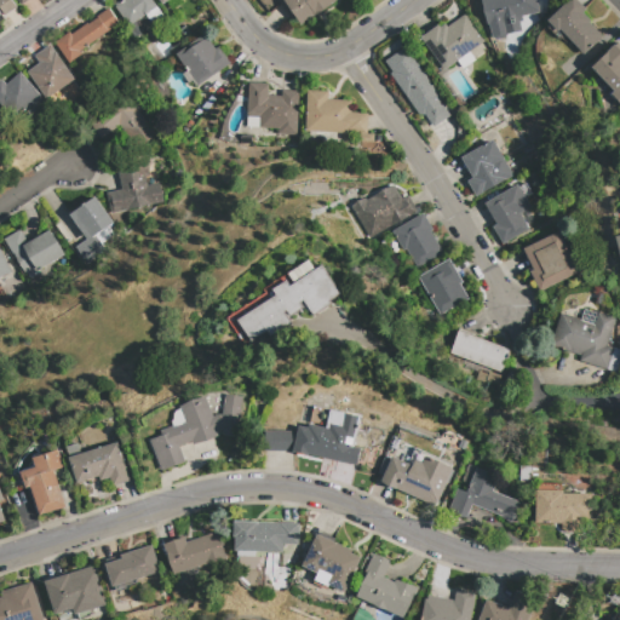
[(0,0),(12,0),(17,7),(4,16),(3,13),(0,15),(0,0)]
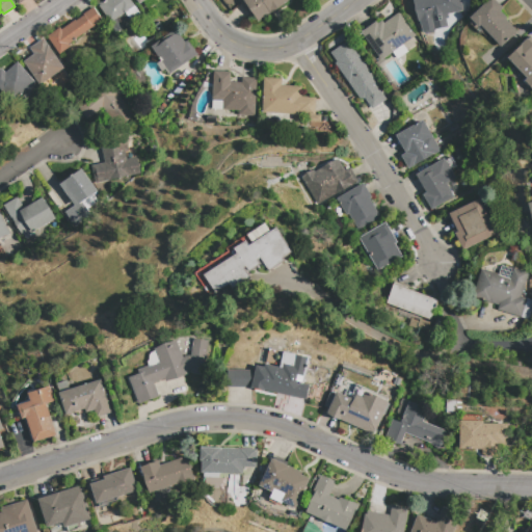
[(102,0),(129,0),(134,6),(125,12),(110,23),(97,4),(102,0)]
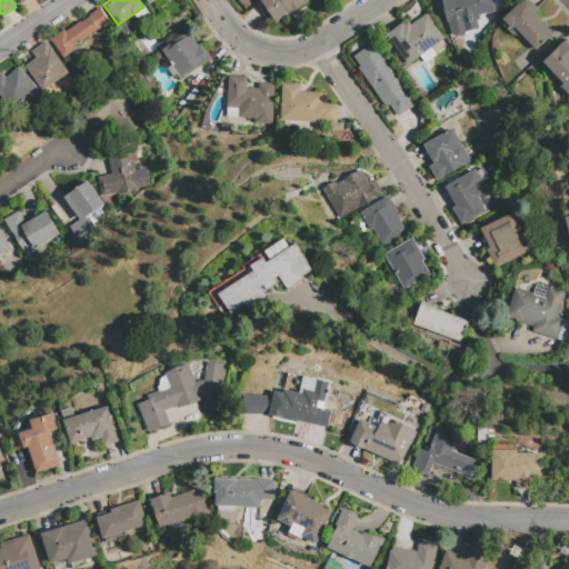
[(256,1),(257,0),(310,0),(276,23),(268,13),(266,15),(256,1)]
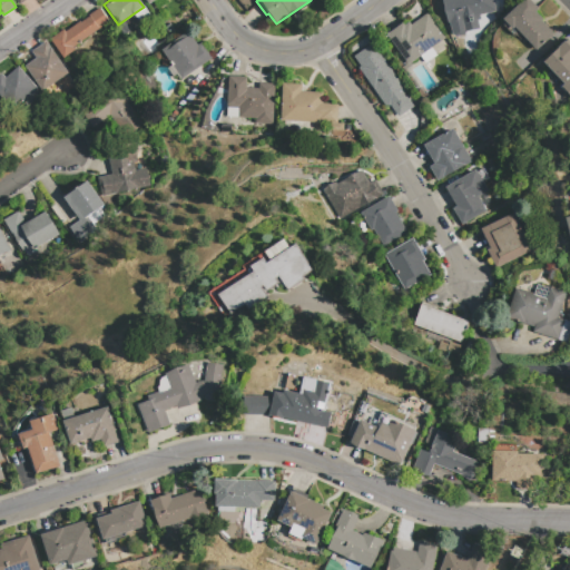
[(442,0),(492,0),(495,11),(479,16),(480,19),(478,20),(479,29),(465,31),(463,35),(455,37),(453,35),(450,22),(448,22),(442,0)]
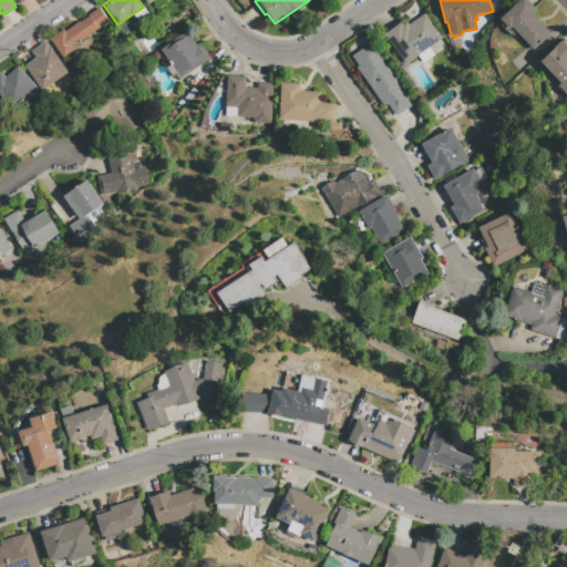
[(501,19),(519,0),(526,0),(535,9),(533,11),(540,19),(538,21),(550,32),(534,49),(512,27),(509,29),(501,19)]
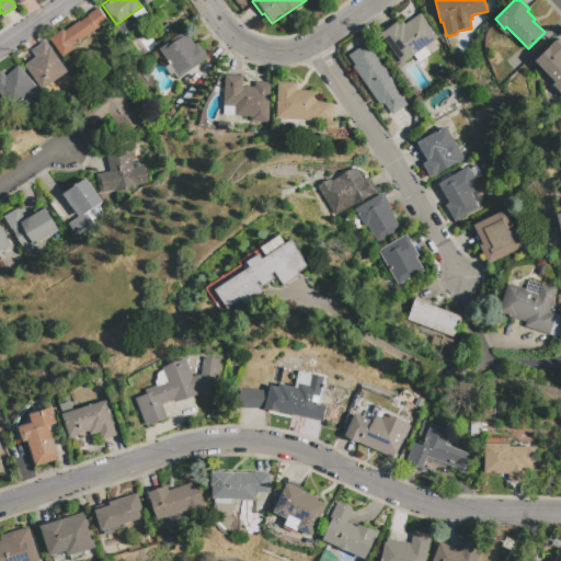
[(141,7),(132,13),(137,21),(147,14),(141,7)]
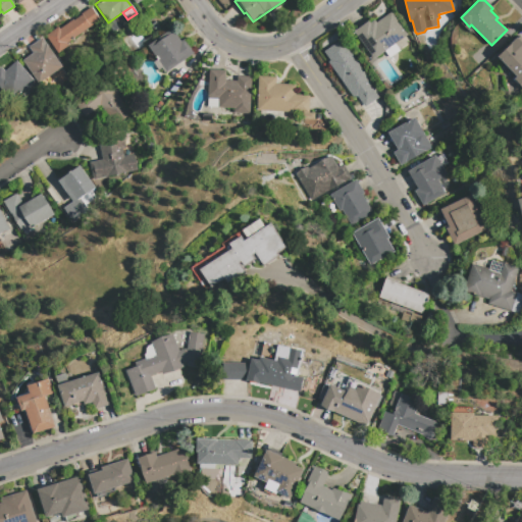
[(59,29),(73,19),(73,20),(81,15),(80,14),(91,7),(100,20),(68,43),(69,44),(57,53),(46,36),(58,28),(59,29)]
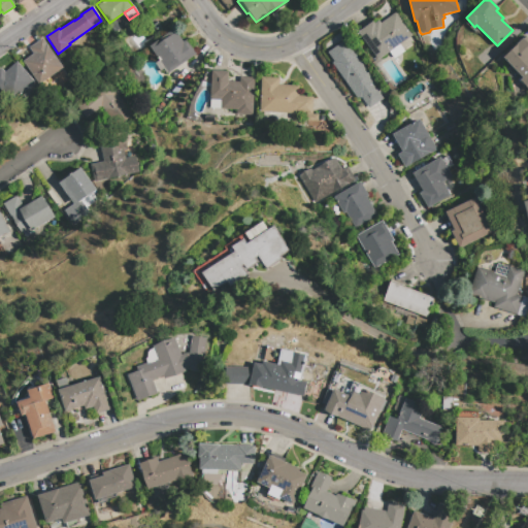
[(363,37),(359,32),(373,22),(375,24),(380,21),(381,24),(395,12),(413,35),(378,60),(362,38),(363,37)]
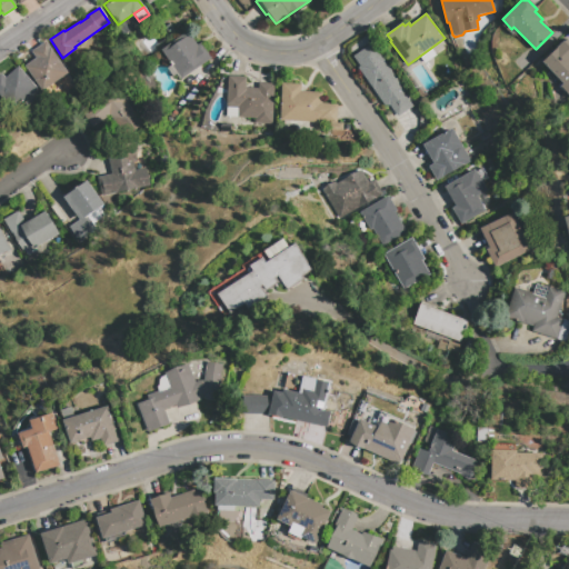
[(165,28),(169,25),(175,32),(170,36),(165,28)]
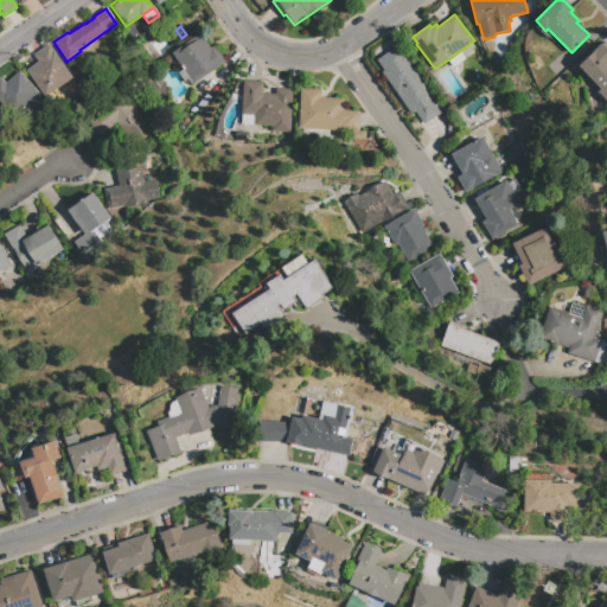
[(190,78),(185,82),(179,72),(183,70),(181,69),(184,68),(172,52),(200,33),(211,48),(213,45),(225,62),(193,84),(190,78)]
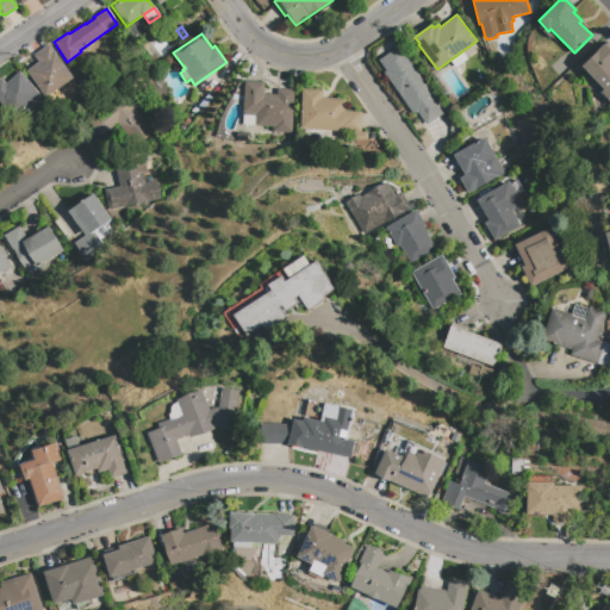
[(49,44),(73,79),(47,98),(27,70),(38,62),(33,56),(49,44)]
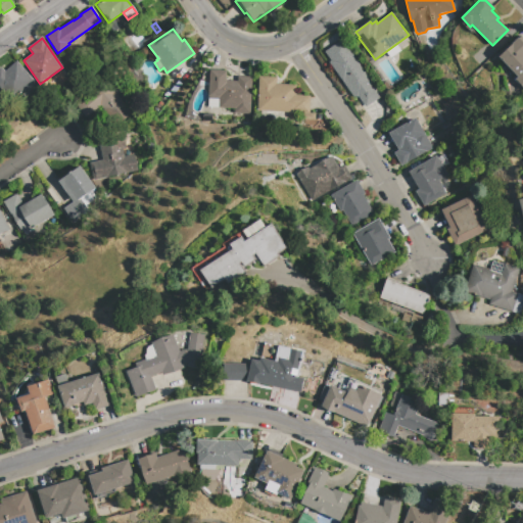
[(522,43),(522,86),(517,80),(519,77),(522,73),(516,66),(513,69),(500,56),(516,40),(518,38),(522,43)]
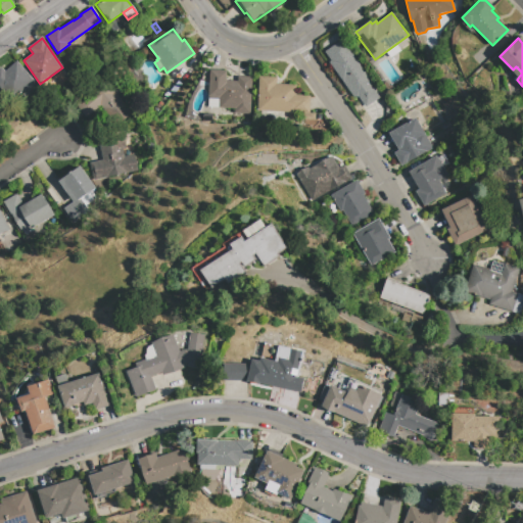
[(370,84),(379,98),(367,106),(359,95),(354,97),(330,62),(332,61),(325,52),(342,40),(372,83),(370,84)]
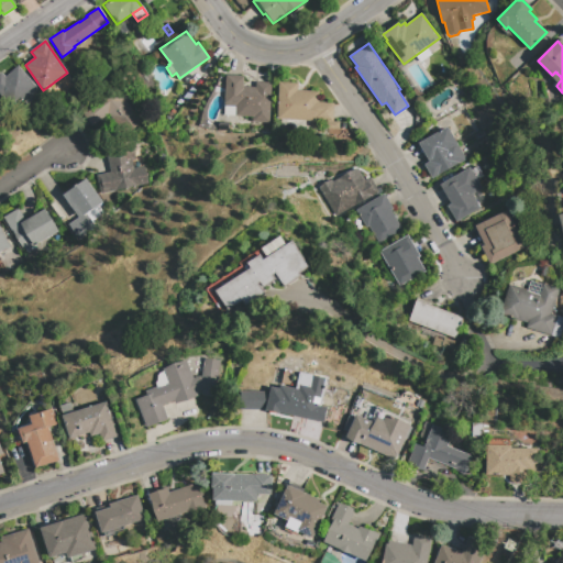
[(0,94),(0,73),(1,73),(6,77),(18,67),(35,88),(12,108),(0,94)]
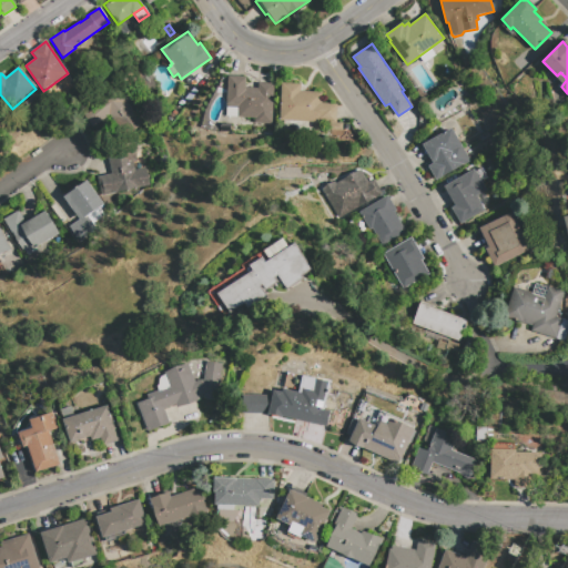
[(567,79),(560,72),(557,75),(564,83),(567,79)]
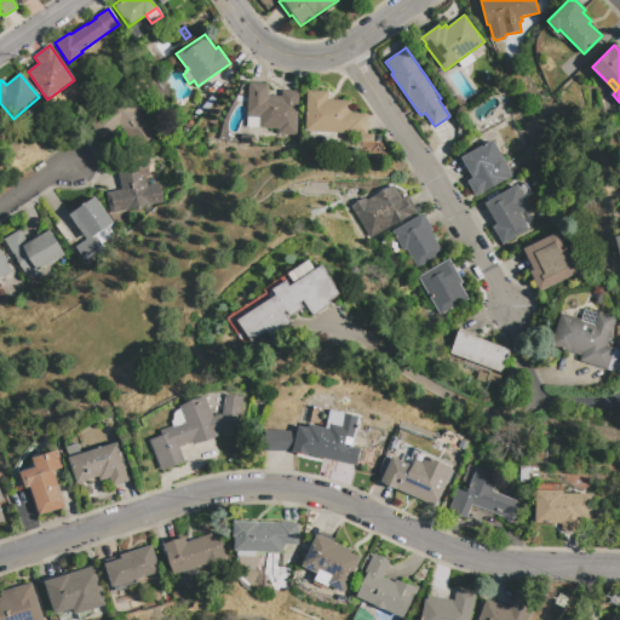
[(268,96),(282,97),(282,91),(298,91),(297,121),(297,135),(277,133),(277,128),(259,127),(259,116),(247,116),(248,82),(269,84),(268,96)]
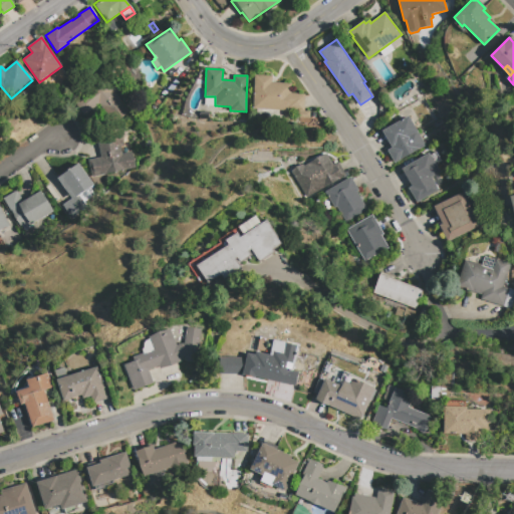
[(253,108),(255,75),(271,75),(271,82),(291,83),(290,93),(304,94),(304,110),(309,111),(309,118),(298,118),(299,111),(253,108)]
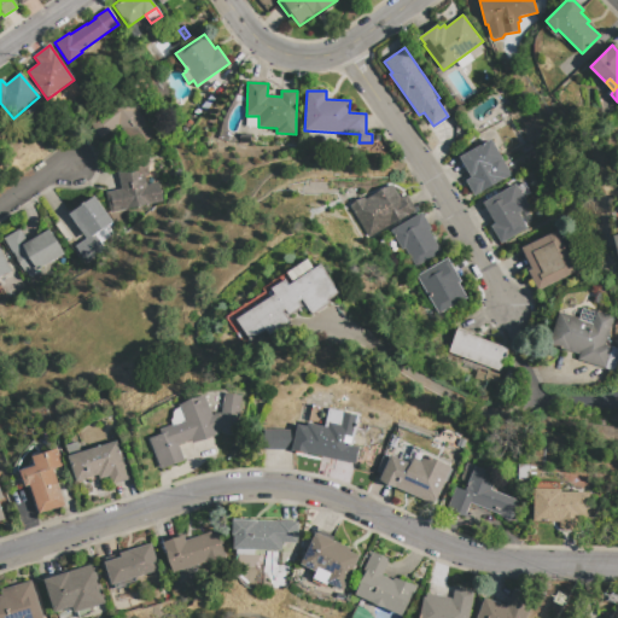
[(258,127),(245,126),(246,116),(258,116),(258,127)]
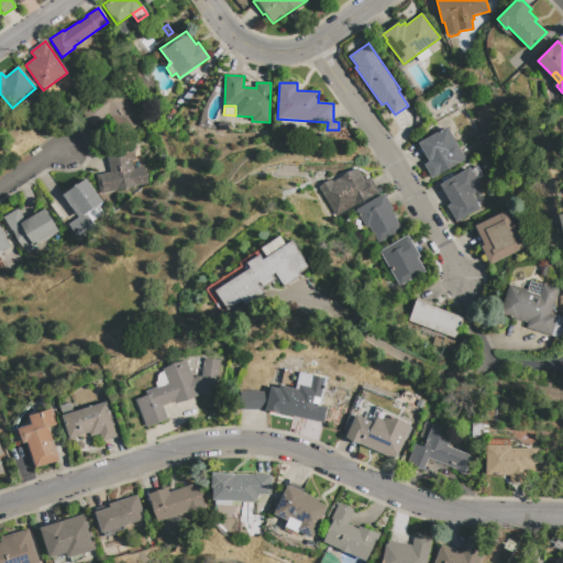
[(466,159),(433,179),(424,165),(430,162),(419,143),(446,127),(466,159)]
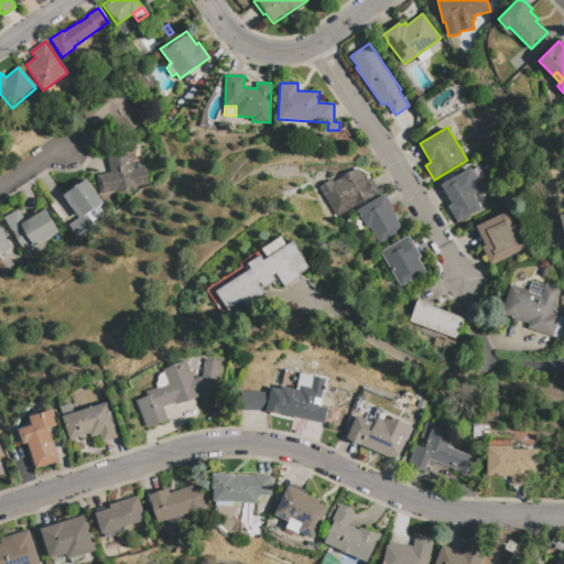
[(99,188),(96,176),(110,173),(106,150),(132,144),(136,160),(132,161),(133,170),(143,167),(147,184),(101,194),(100,188),(99,188)]
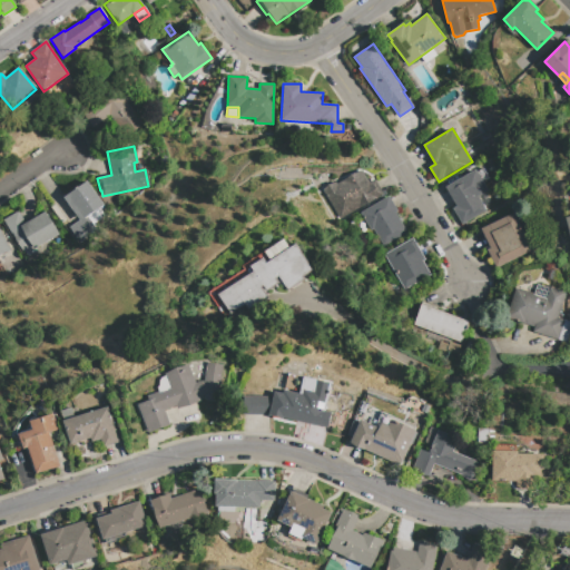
[(383,196),(340,219),(323,189),(335,182),(337,185),(362,170),(370,183),(374,180),(383,196)]
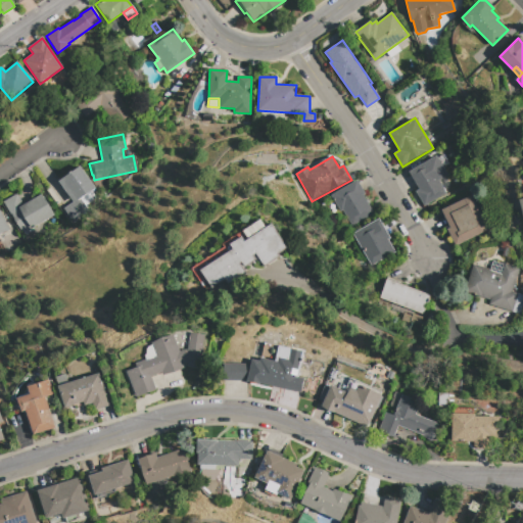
[(409,172),(436,156),(446,175),(438,180),(446,193),(425,205),(417,191),(419,190),(409,172)]
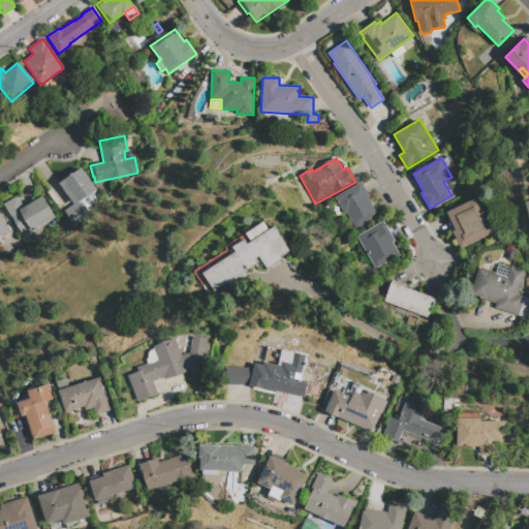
[(74,204),(60,184),(81,168),(96,190),(92,193),(81,201),(86,208),(90,214),(74,224),(64,211),(74,204)]
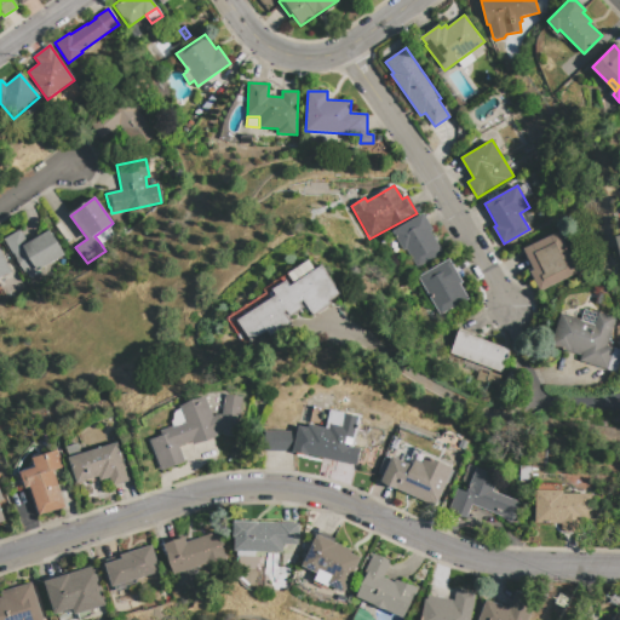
[(392,231),(423,213),(432,229),(430,231),(442,253),(417,268),(406,248),(403,251),(392,231)]
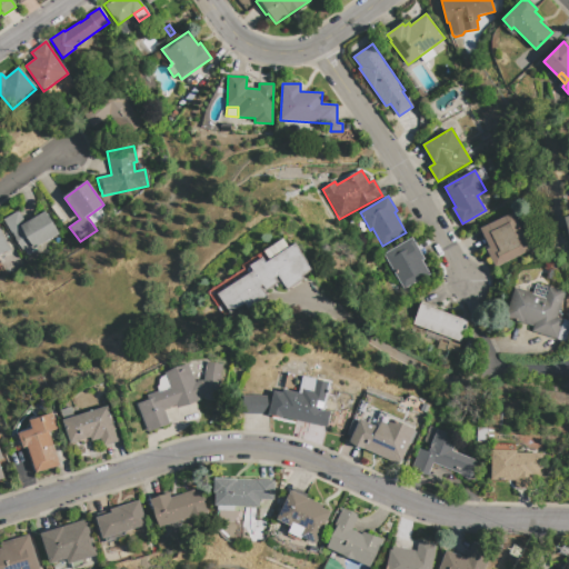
[(99,208),(87,217),(92,223),(103,216),(99,208)]
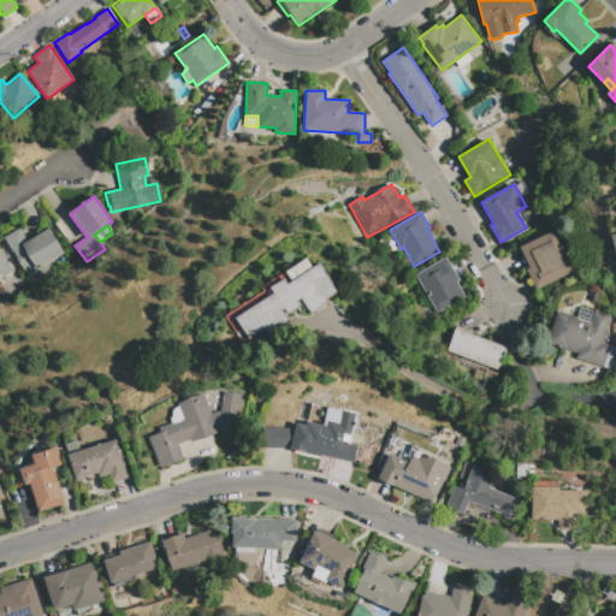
[(13,253),(13,254),(4,237),(21,229),(28,242),(49,230),(64,254),(36,268),(35,265),(25,271),(19,261),(18,261),(13,253)]
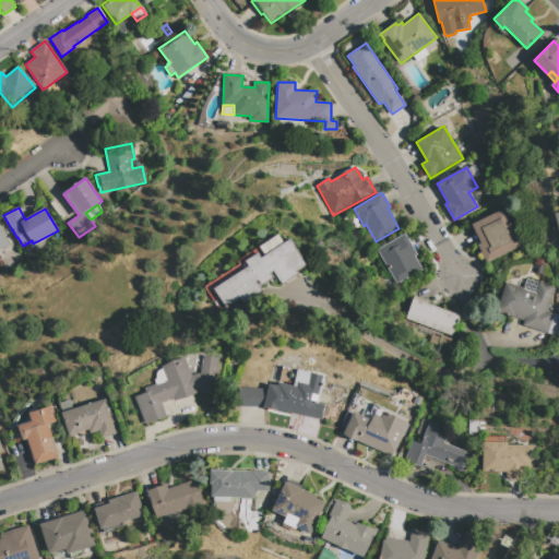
[(503,210),(521,246),(487,263),(478,245),(482,244),(473,224),(503,210)]
